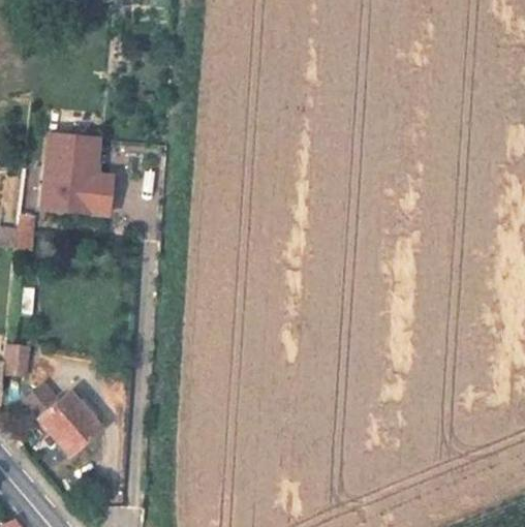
[(115,176),(100,175),(102,136),(52,132),(45,209),(111,215),(115,176)]
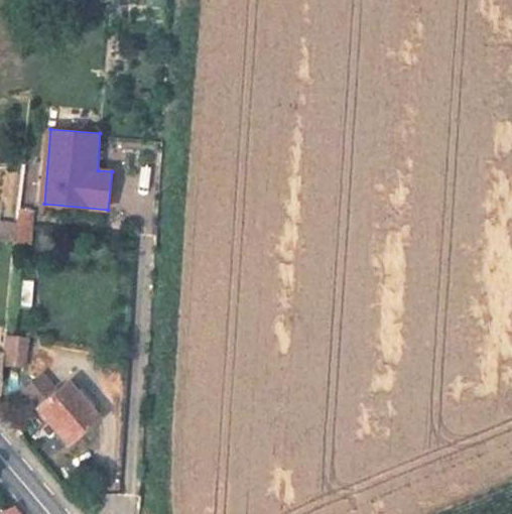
[(19,207),(17,222),(31,224),(33,223),(35,210),(19,207)]
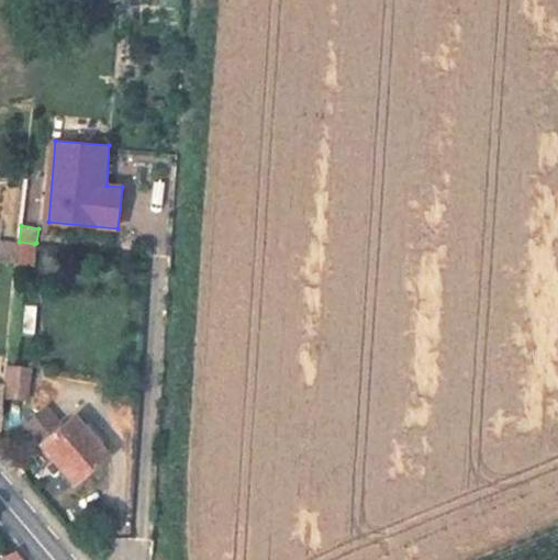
[(34,244),(19,242),(18,264),(31,266),(34,244)]
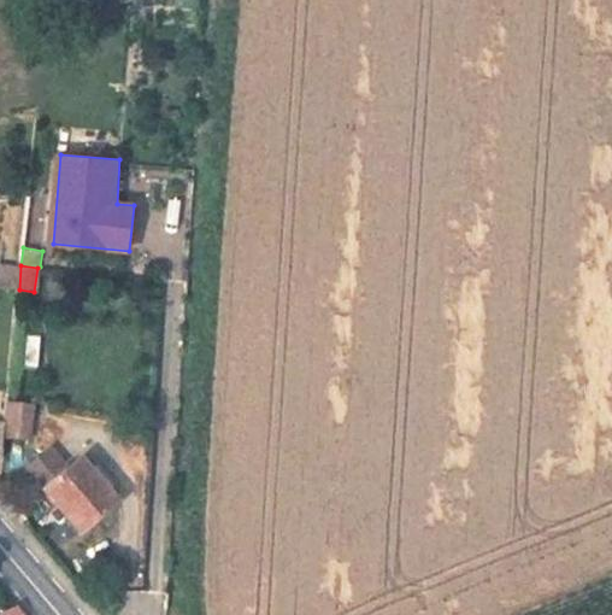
[(34,404),(15,402),(12,432),(31,435),(34,404)]
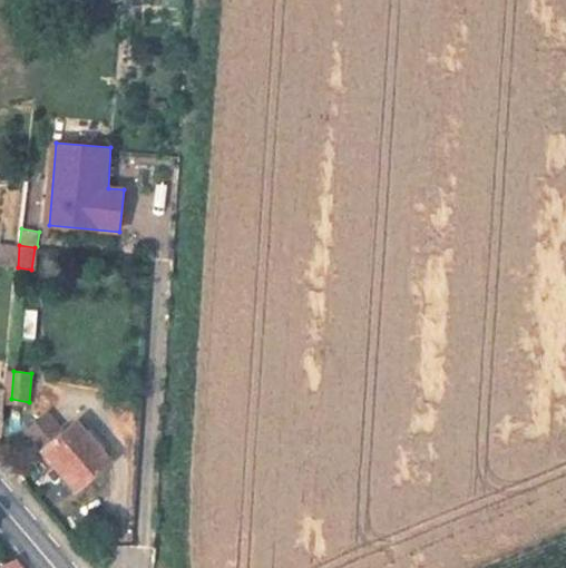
[(0,415),(6,418),(10,391),(0,389),(0,415)]
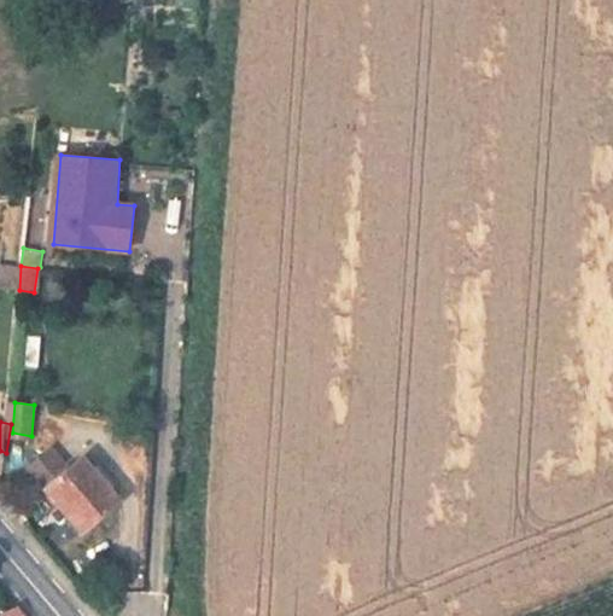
[(31,468),(47,486),(70,468),(56,448),(31,468)]
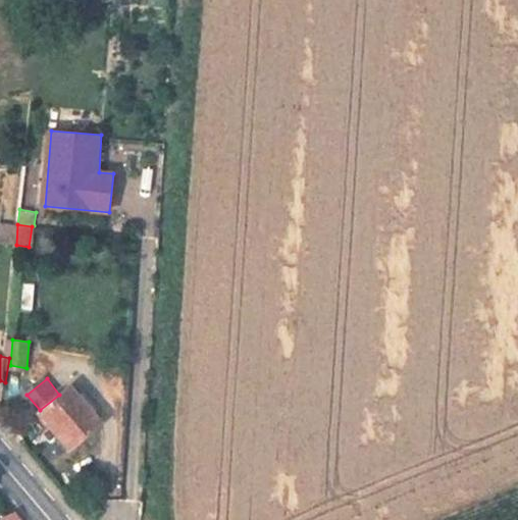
[(59,395),(40,410),(52,425),(45,430),(51,438),(60,432),(71,446),(102,421),(71,384),(59,395)]
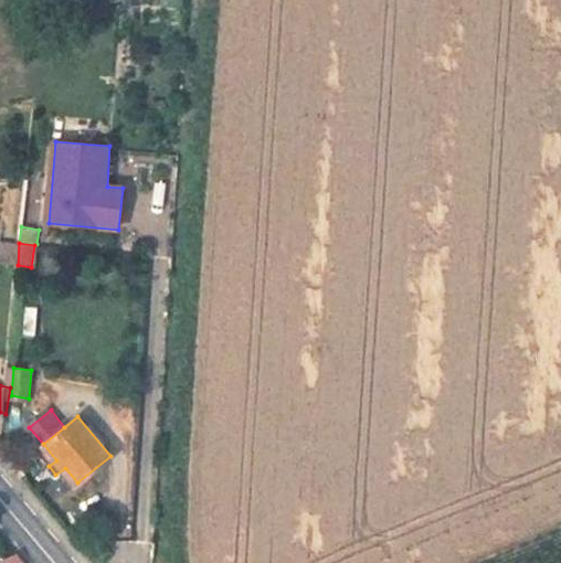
[(25,562),(16,550),(0,559),(0,562),(25,562)]
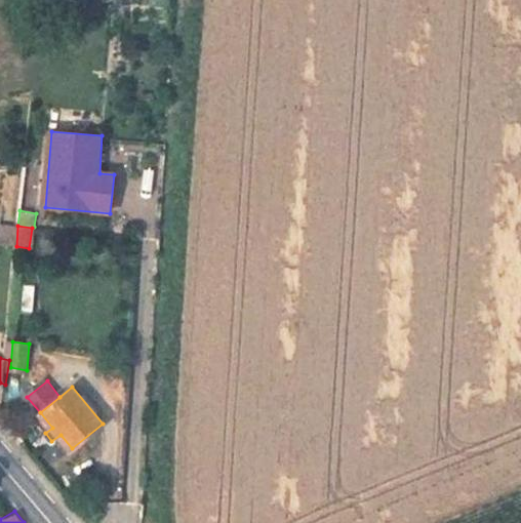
All buildings are outlined.
